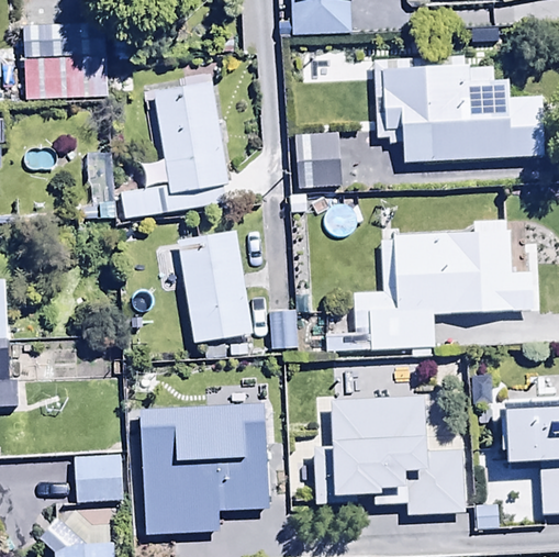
[(290,0),(291,34),(351,32),(349,0),(290,0)]
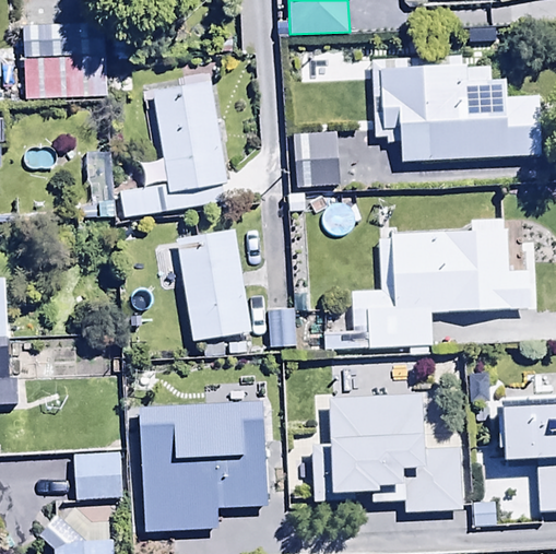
[(24,56),(25,98),(107,96),(106,54),(24,56)]
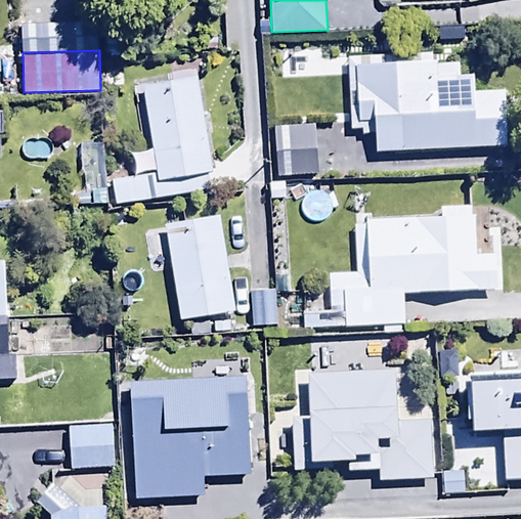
[(374,133),(375,152),(507,145),(505,89),(474,90),(473,71),(460,72),(460,60),(438,61),(438,51),(347,55),(351,128),(364,128),(364,133),(374,133)]
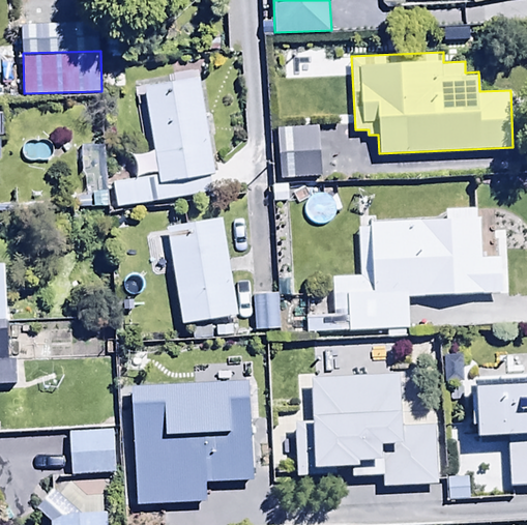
[(199,79),(145,87),(158,172),(114,179),(118,205),(214,191),(199,79)]
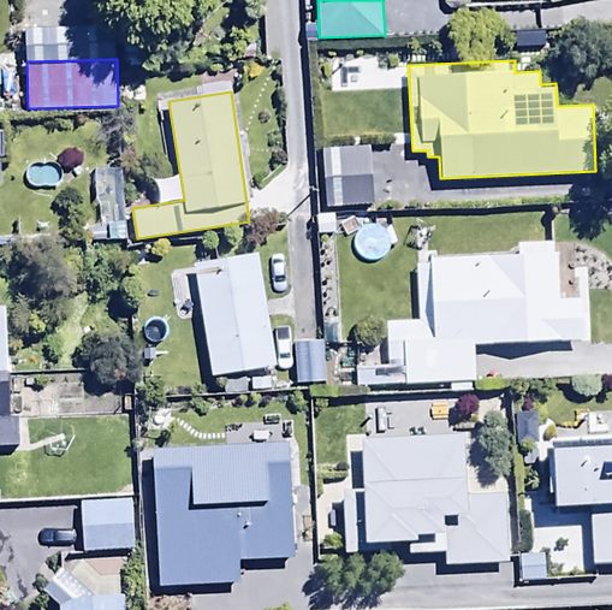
[(370,202),(370,155),(322,155),(324,202),(370,202)]
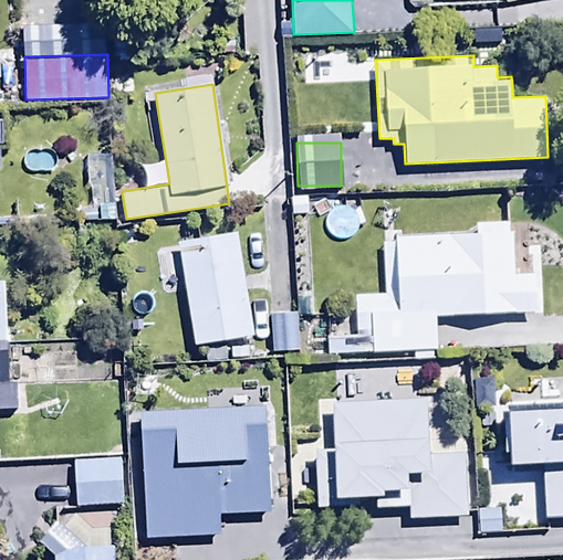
[(326,334),(327,352),(438,349),(437,315),(538,312),(535,274),(525,274),(524,260),(513,260),(512,222),(476,223),(476,230),(395,233),(395,238),(384,239),(386,294),(356,295),(358,333),(326,334)]
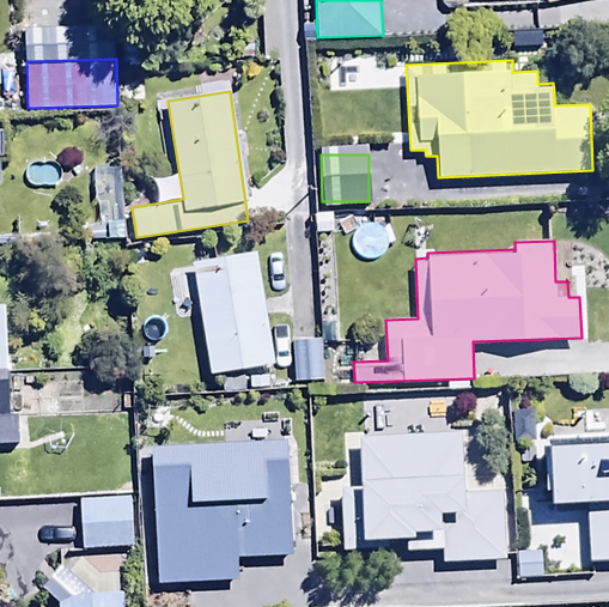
[(259,252),(194,261),(211,372),(275,363),(259,252)]
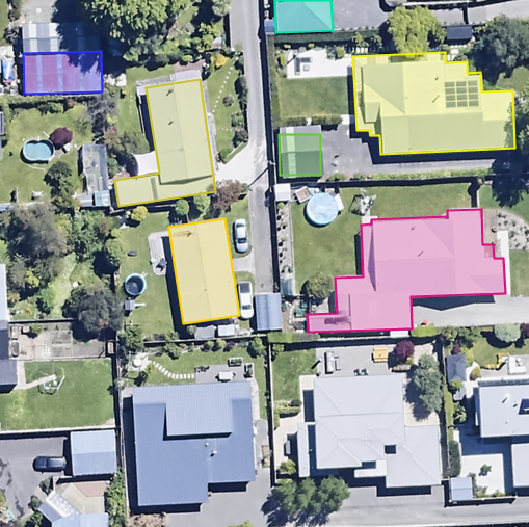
[(278,292),(254,293),(256,335),(280,334),(278,292)]
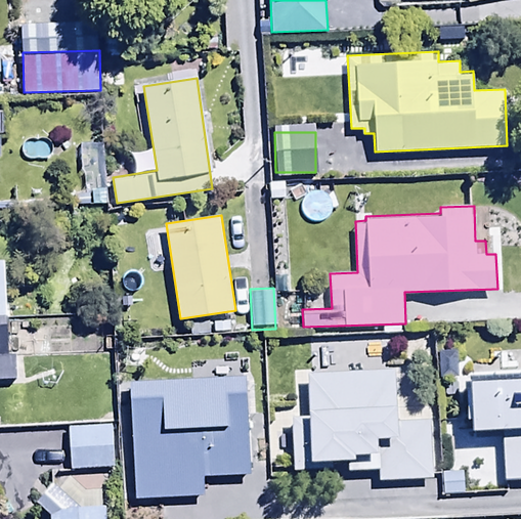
[(8,314),(0,314),(0,378),(18,377),(17,353),(9,353),(8,314)]
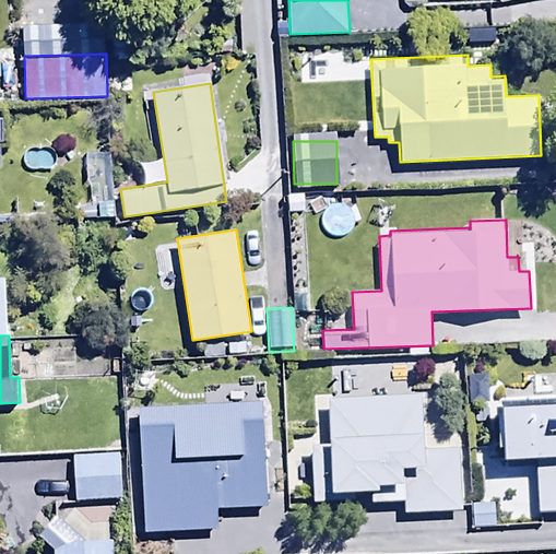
[(404,499),(404,511),(462,508),(460,447),(424,448),(421,391),(327,396),(328,431),(288,433),(291,495),(312,494),(312,499),(353,498),(353,492),(370,491),(371,501),(404,499)]
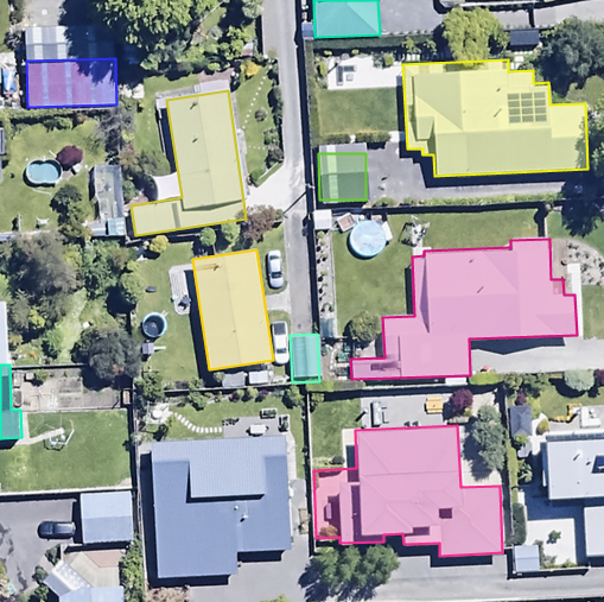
[(291,429),(140,437),(151,577),(240,570),(242,546),(294,546),(291,429)]
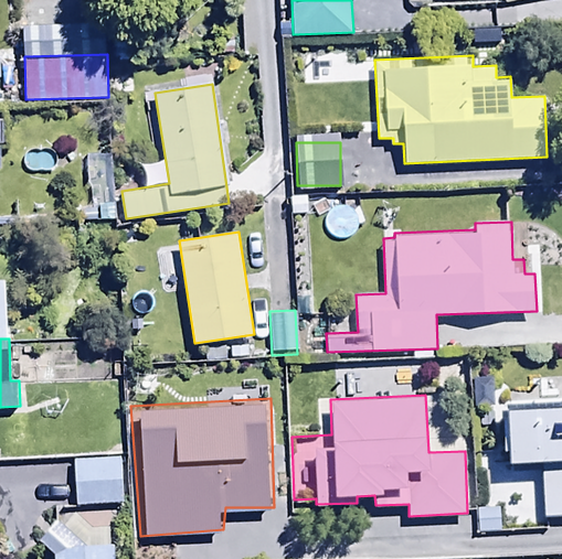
[(561,405),(506,409),(508,463),(561,460),(561,405)]
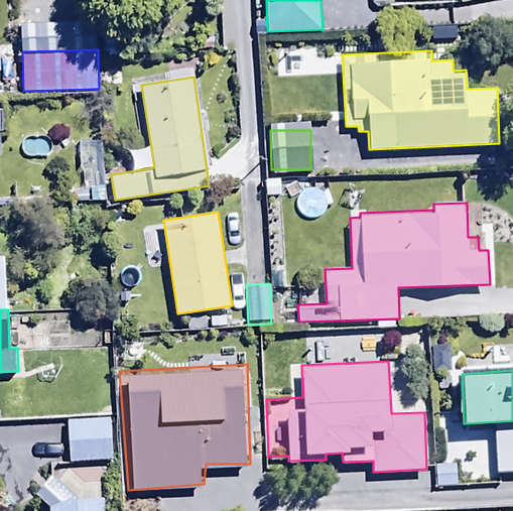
[(68,418),(71,460),(113,457),(110,415),(68,418)]
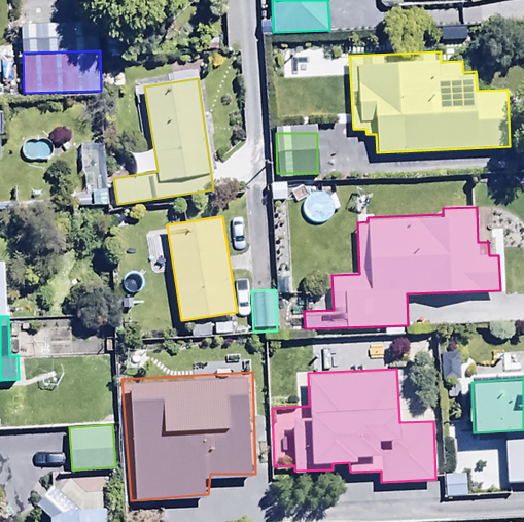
[(523,433),(507,436),(509,480),(523,479),(523,433)]
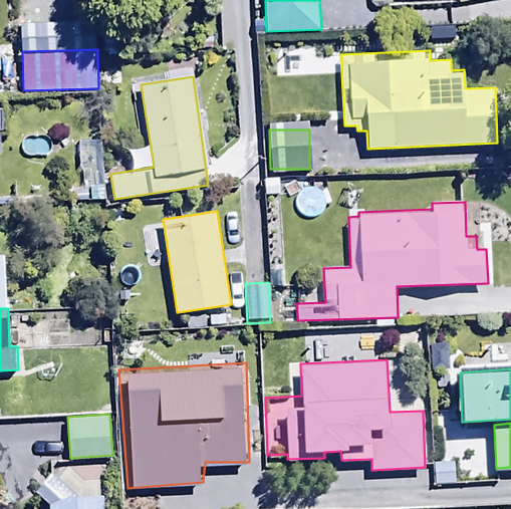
[(67,467),(57,475),(53,471),(34,488),(49,505),(49,508),(102,508),(101,495),(98,495),(97,479),(79,480),(67,467)]
